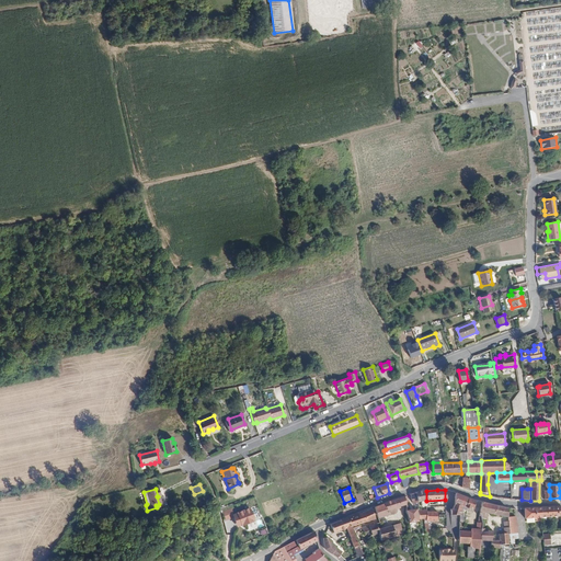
[(414,493),(418,502),(421,502),(421,506),(426,506),(426,501),(426,491),(422,491),(414,493)]
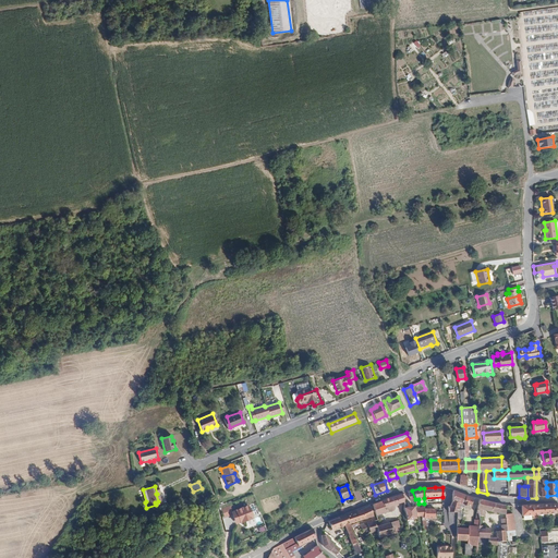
[(352,492),(356,501),(362,499),(359,489),(352,492)]
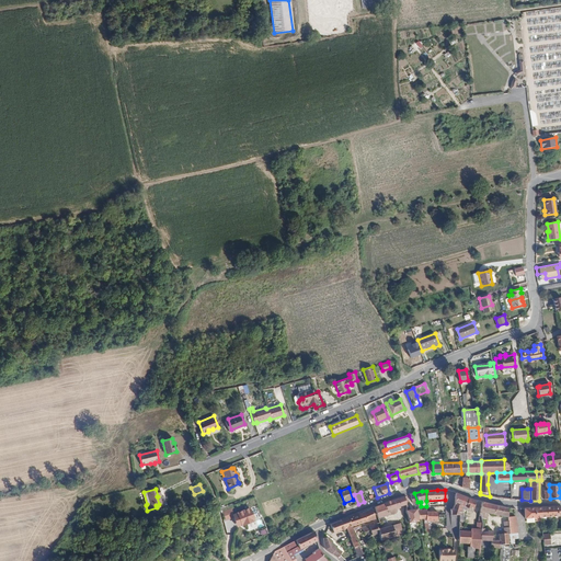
[(472,510),(474,501),(456,493),(455,502),(454,510),(450,510),(449,515),(459,515),(461,506),(472,510)]
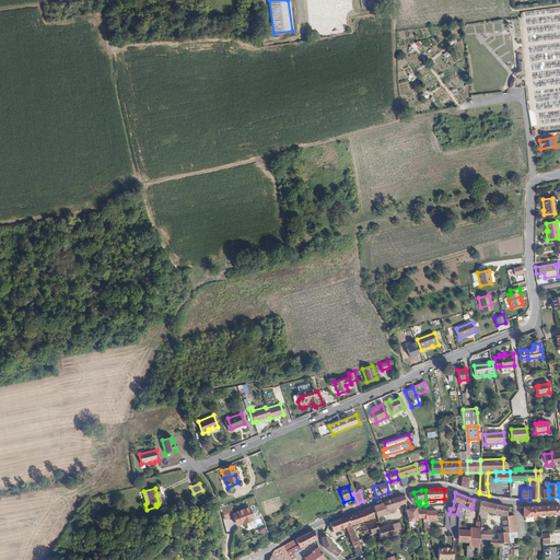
[(395,506),(405,503),(404,496),(384,502),(387,514),(394,512),(395,510),(395,506)]
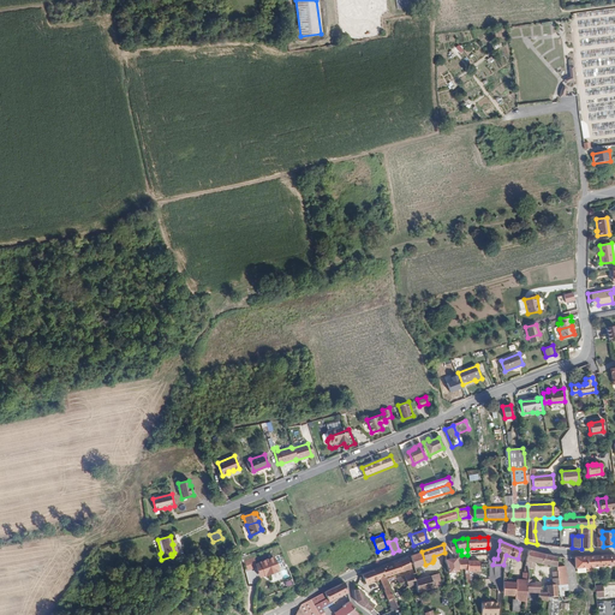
[(542,563),(544,555),(527,550),(525,562),(531,563),(531,561),(536,562),(542,563)]
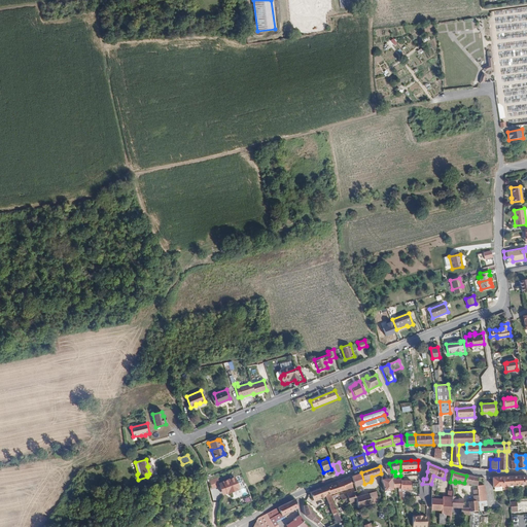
[(355,486),(364,484),(361,472),(352,476),(355,486)]
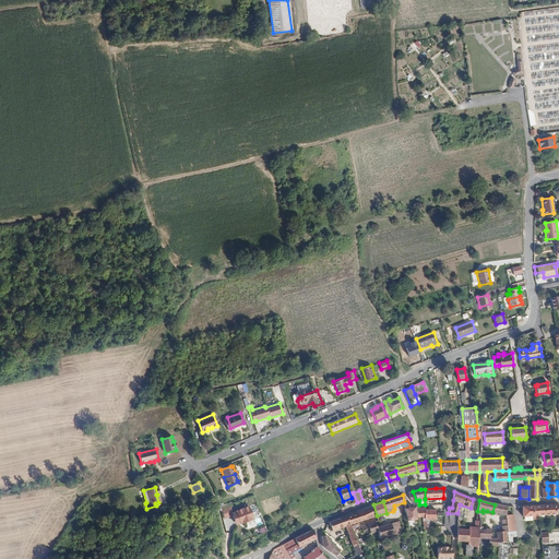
[(506,514),(506,507),(495,504),(492,512),(506,514)]
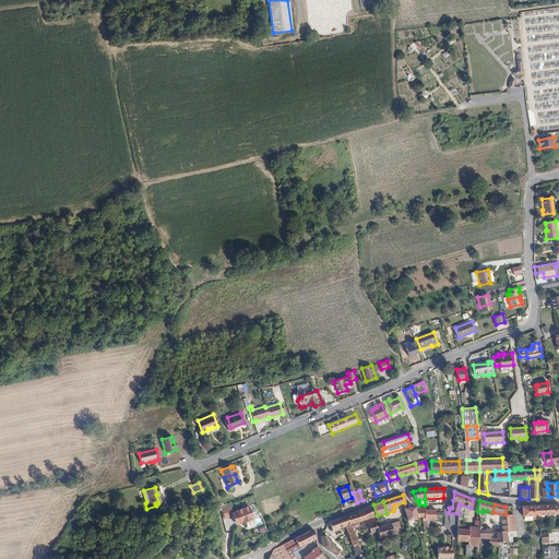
[(558,504),(547,507),(538,507),(538,515),(558,513),(558,504)]
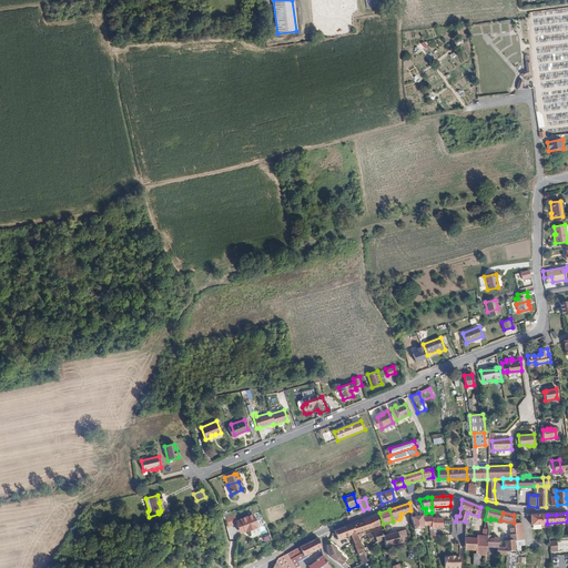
[(367,518),(363,520),(366,529),(379,525),(376,514),(367,518)]
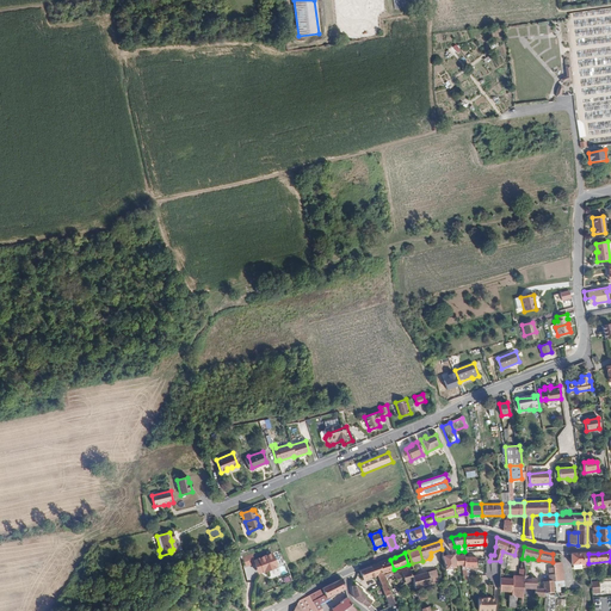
[(271,554),(258,559),(263,572),(276,567),(271,554)]
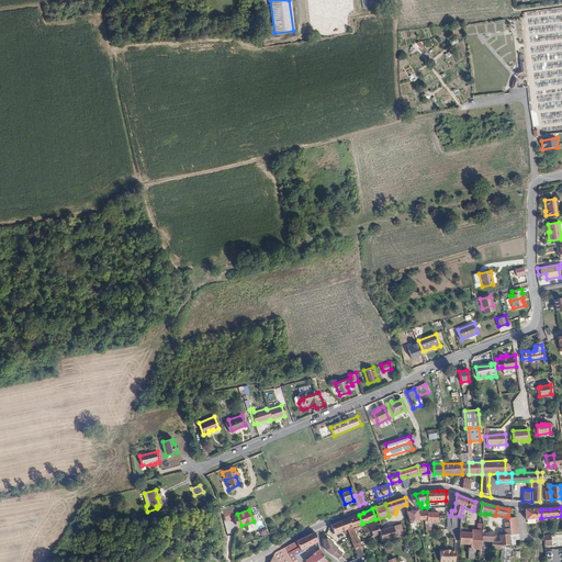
[(509,523),(510,546),(515,544),(515,540),(518,540),(516,517),(515,517),(515,509),(508,509),(508,517),(509,523)]
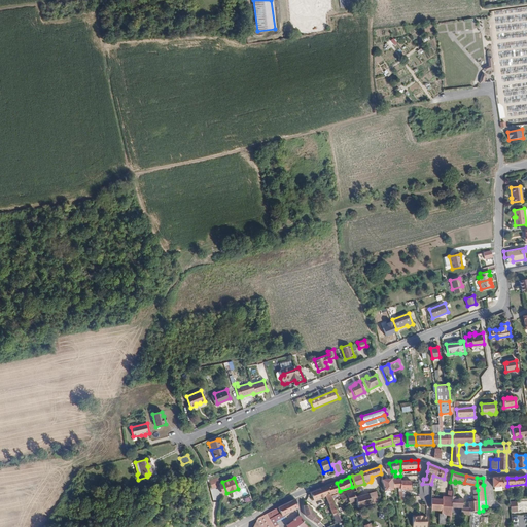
[(507,486),(507,478),(492,478),(493,487),(507,486)]
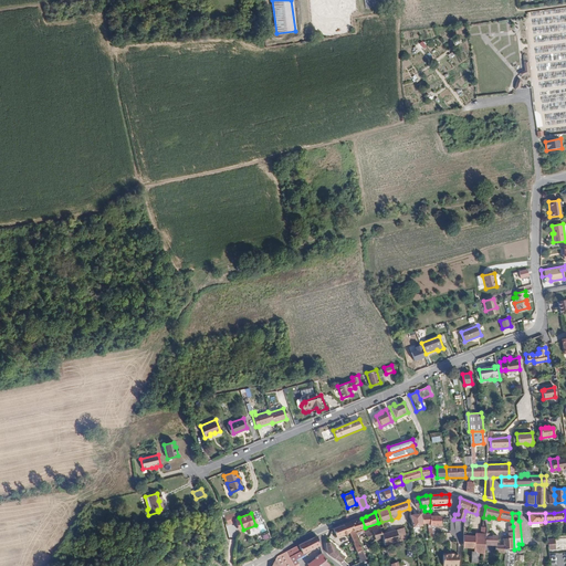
[(409,515),(411,526),(420,525),(419,514),(409,515)]
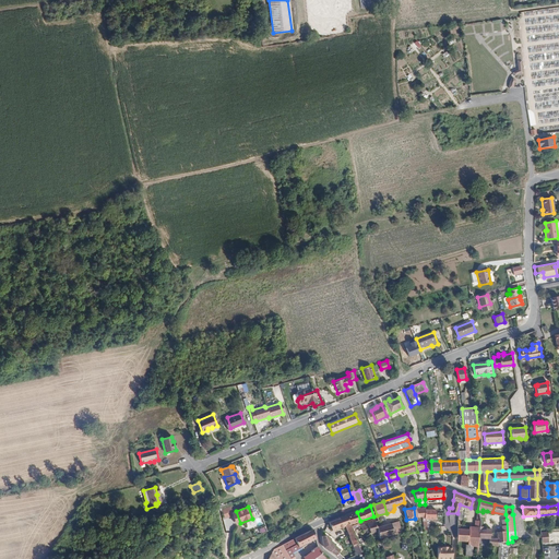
[(417,516),(423,516),(424,532),(429,532),(427,519),(425,519),(424,510),(418,510),(417,510),(417,516)]
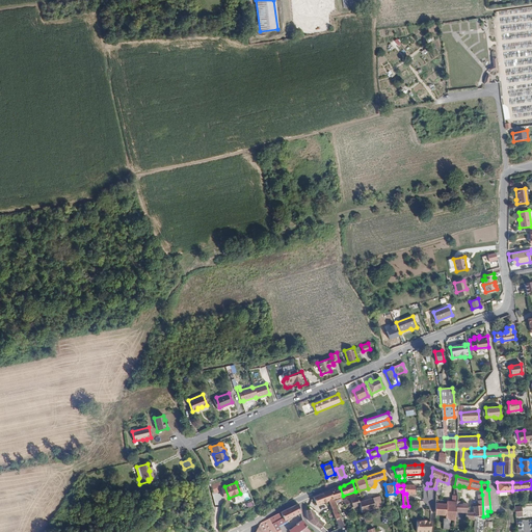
[(404,494),(406,494),(415,494),(414,485),(403,485),(404,494)]
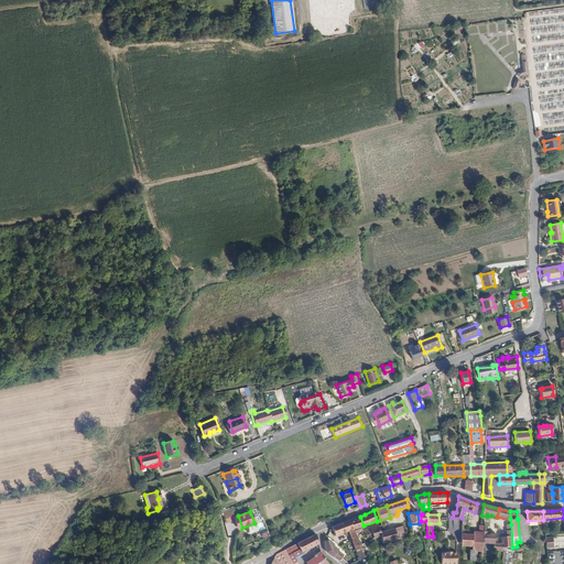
[(360,517),(349,521),(353,530),(364,525),(360,517)]
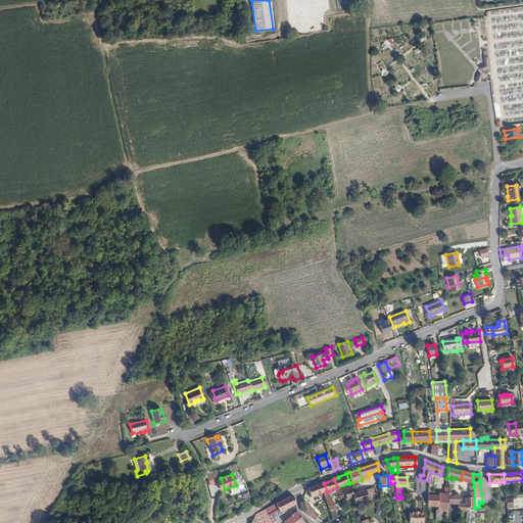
[(327,503),(333,519),(338,517),(336,513),(333,505),(330,498),(327,491),(324,483),(307,488),(312,496),(324,492),(327,502),(327,503)]
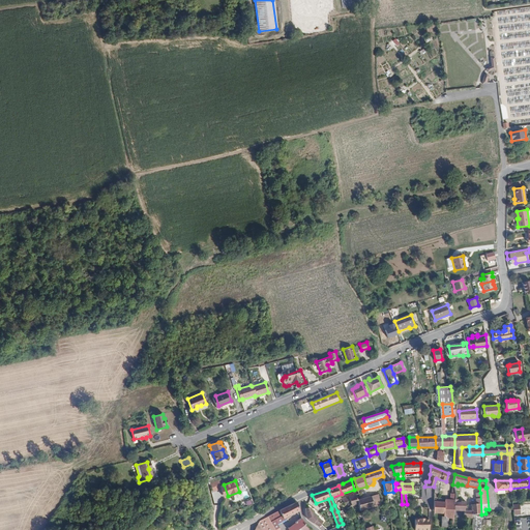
[(464,517),(472,518),(472,516),(481,514),(480,493),(475,493),(476,499),(475,499),(475,503),(475,504),(471,505),(470,505),(471,510),(464,510),(464,511),(464,517)]
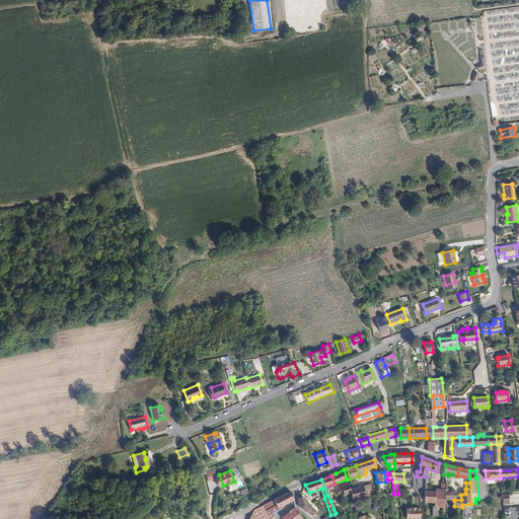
[(351,493),(350,490),(348,484),(341,487),(344,496),(349,494),(351,493)]
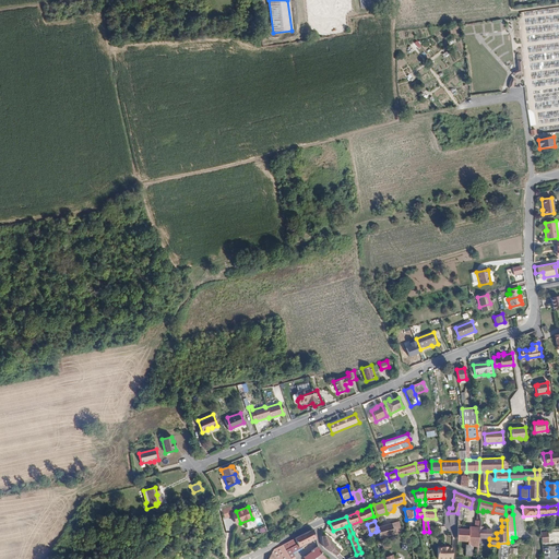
[(380,538),(393,535),(390,523),(377,527),(378,531),(380,537),(380,538)]
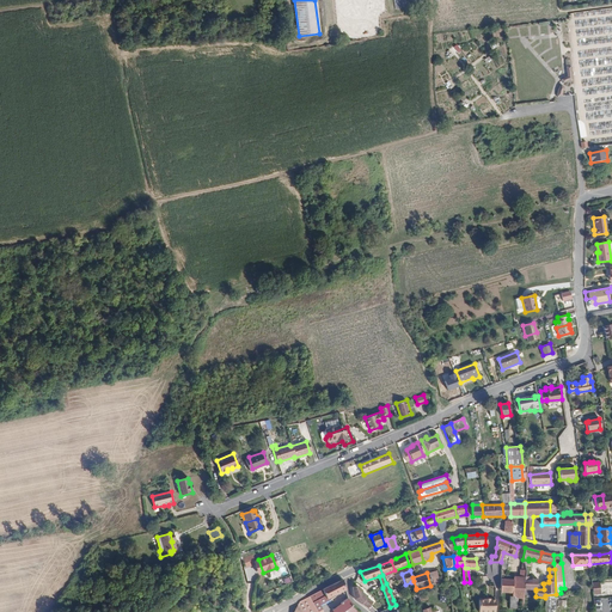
[(399,587),(405,585),(402,574),(392,576),(399,587)]
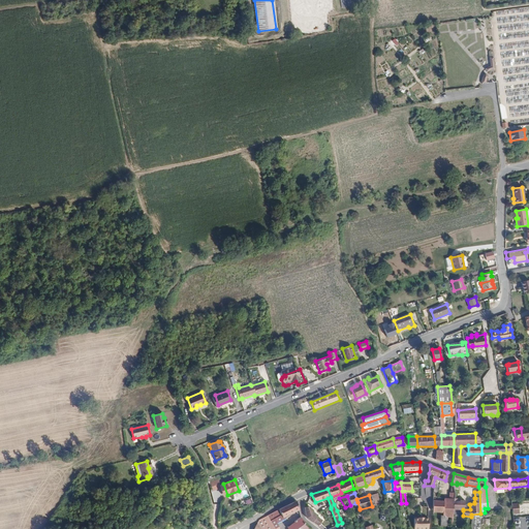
[(442,512),(442,516),(446,516),(449,516),(453,517),(453,510),(454,501),(454,500),(443,500),(443,501),(442,512)]
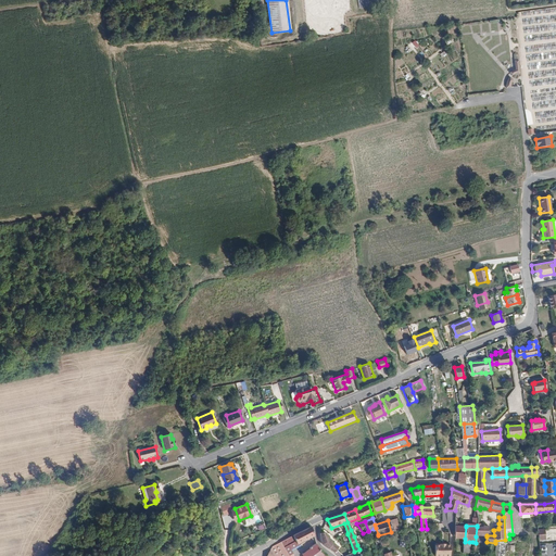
[(476,536),(487,536),(487,535),(489,527),(482,526),(482,527),(477,527),(476,536)]
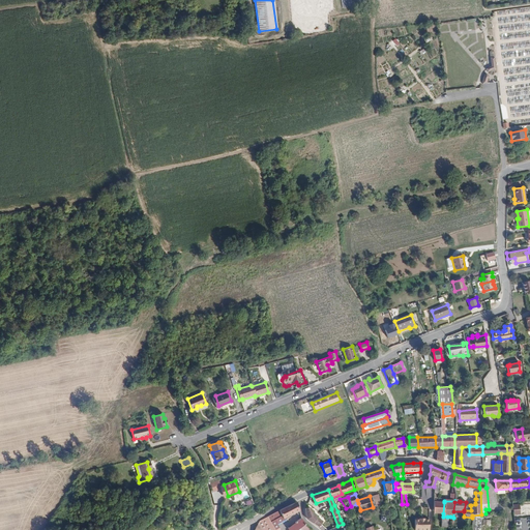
[(300,511),(297,502),(281,509),(260,521),(257,524),(260,529),(272,529),(274,529),(270,521),(282,516),(284,519),(300,511)]
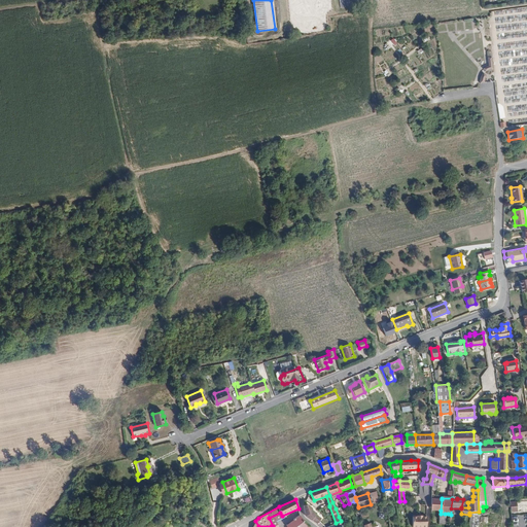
[(431,499),(430,510),(441,511),(442,499),(431,499)]
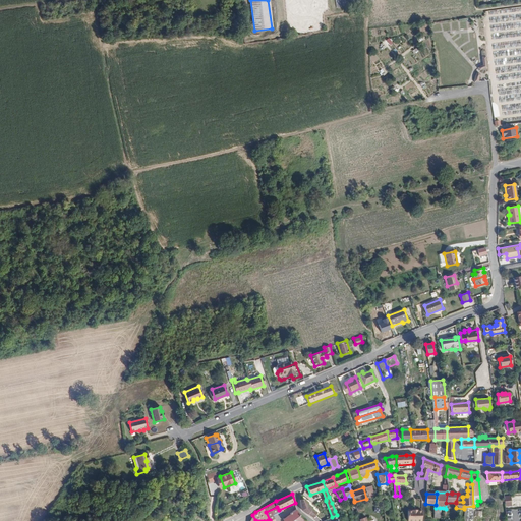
[(302,510),(312,517),(317,513),(311,508),(305,499),(301,500),(302,510)]
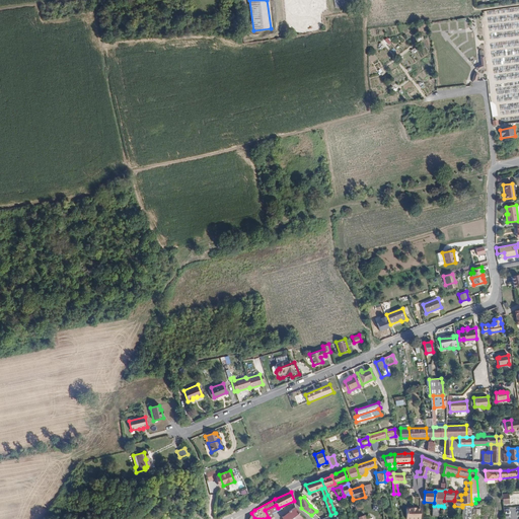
[(334,509),(340,507),(335,499),(330,501),(334,509)]
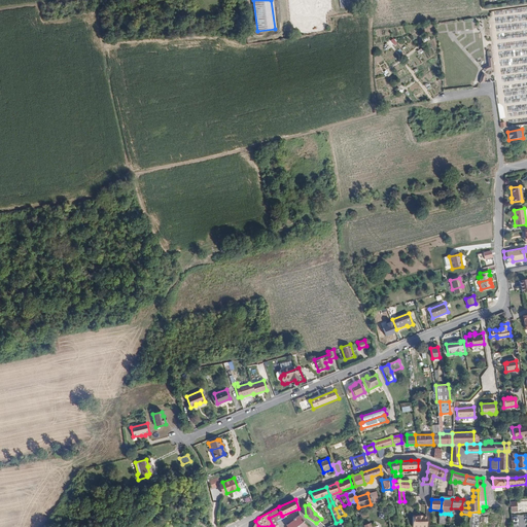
[(301,516),(295,519),(287,525),(287,526),(294,526),(304,521),(301,516)]
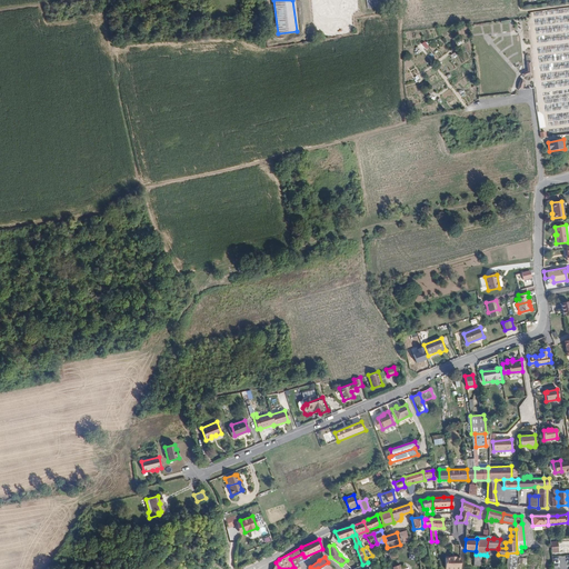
[(446,568),(449,568),(461,568),(461,558),(456,558),(456,557),(450,557),(450,558),(446,558),(446,568)]
